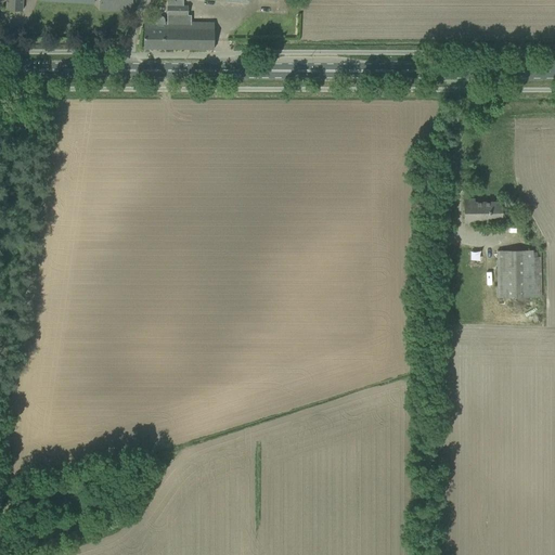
[(5,0),(5,10),(22,11),(22,0),(5,0)]
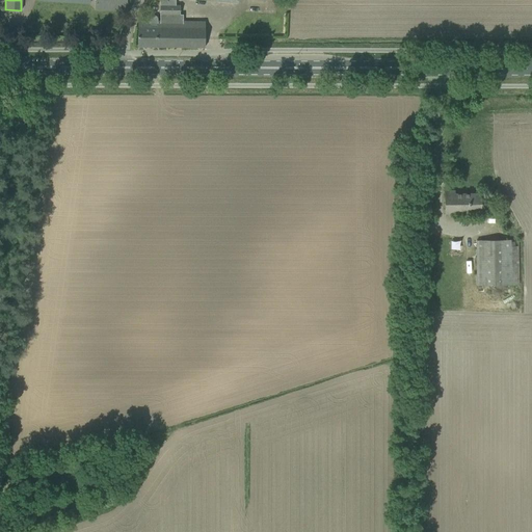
[(180,15),(180,6),(160,5),(159,15),(180,15)]
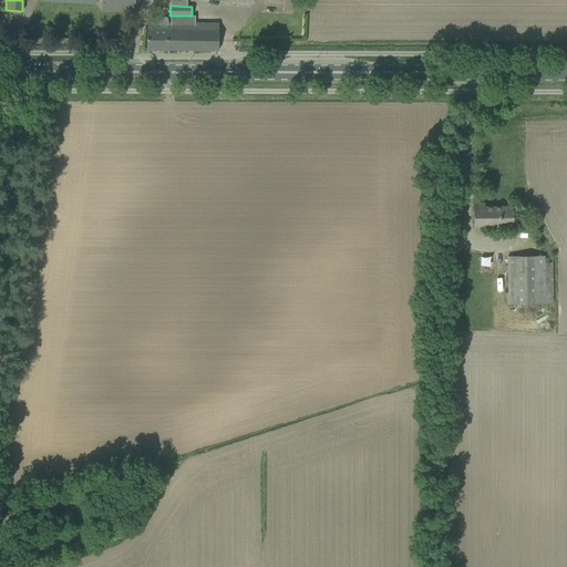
[(146,50),(218,51),(218,23),(209,23),(198,23),(167,22),(167,20),(166,18),(161,18),(160,20),(160,22),(146,22),(146,50)]
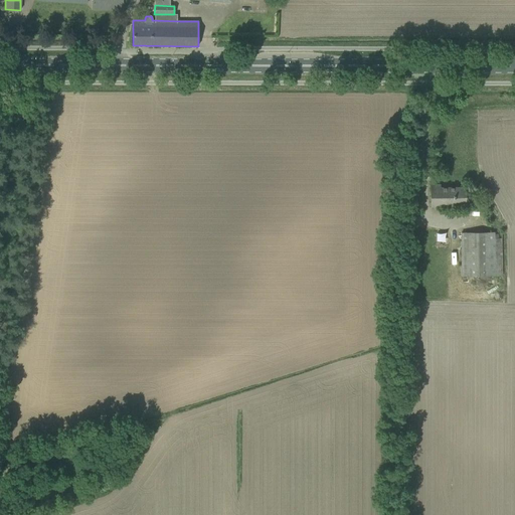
[(431,185),(431,195),(431,206),(465,206),(465,188),(440,188),(440,185),(431,185)]
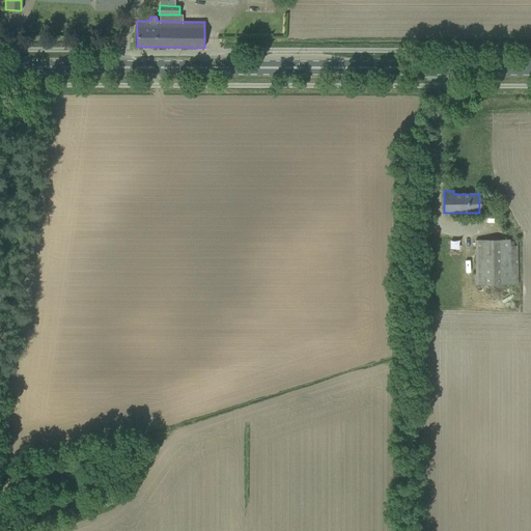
[(476,240),(476,286),(510,285),(509,240),(476,240)]
